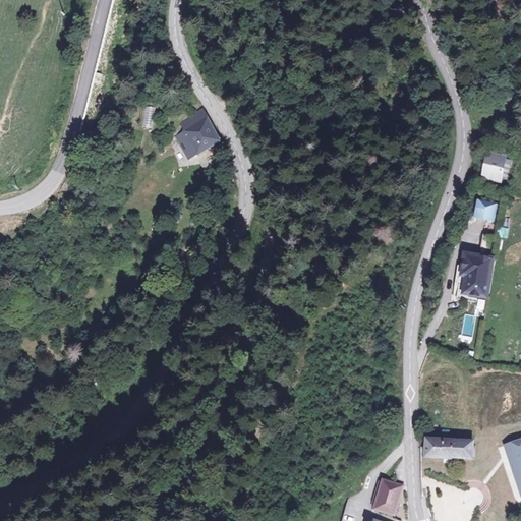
[(141,107),(145,128),(154,126),(151,106),(141,107)]
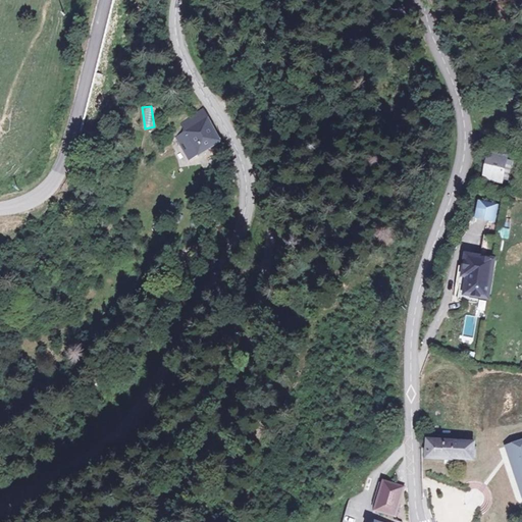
[(198,115),(188,122),(194,129),(203,122),(198,115)]
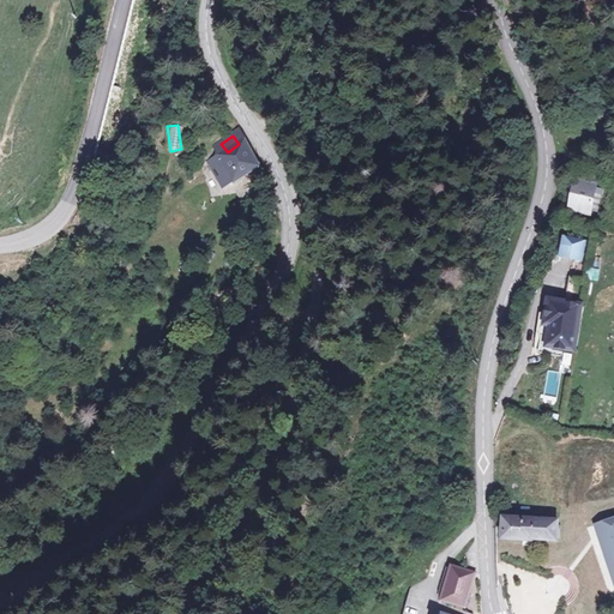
[(212,150),(218,160),(205,168),(218,186),(230,176),(235,184),(254,168),(239,144),(228,152),(221,144),(212,150)]
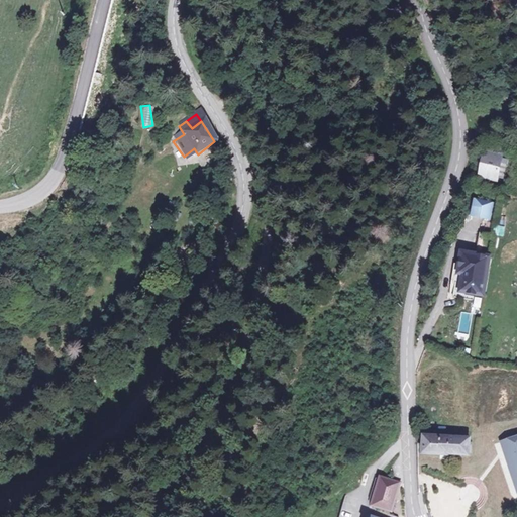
[(188,162),(198,154),(194,148),(184,157),(188,162)]
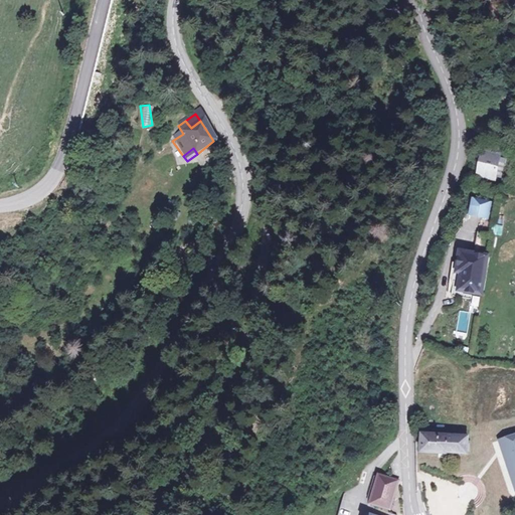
[(496,155),(479,152),(475,176),(492,179),(496,155)]
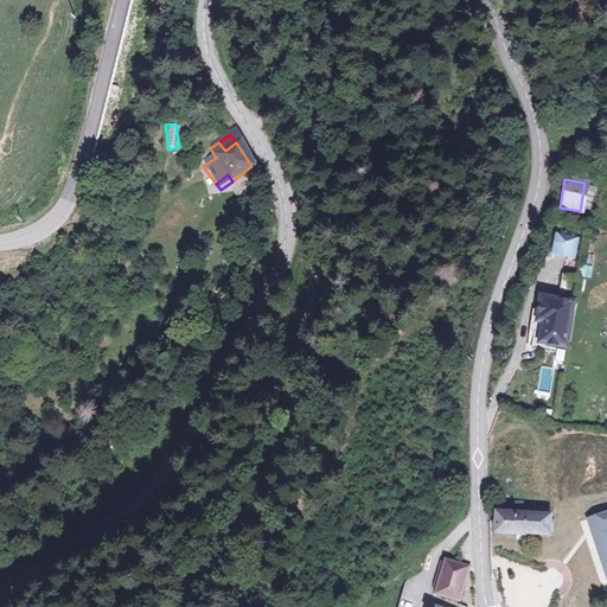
[(576,240),(555,235),(551,251),(572,256),(576,240)]
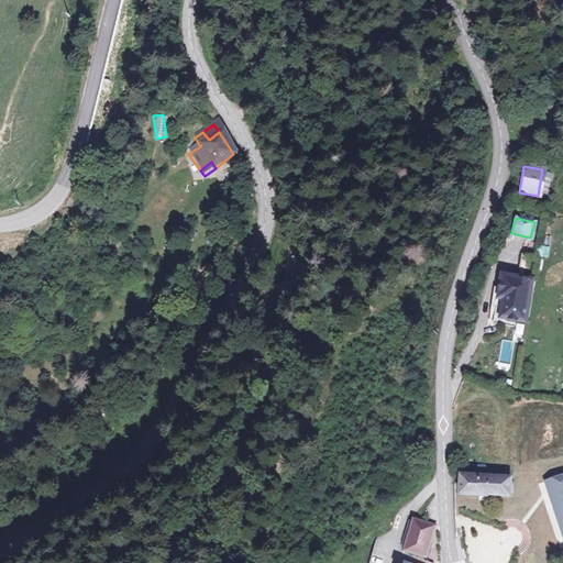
[(539,245),(537,255),(548,257),(549,246),(539,245)]
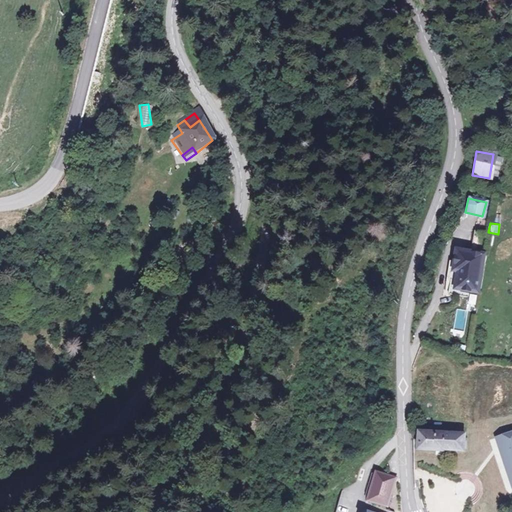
[(478,252),(453,246),(450,257),(447,257),(437,291),(469,298),(478,252)]
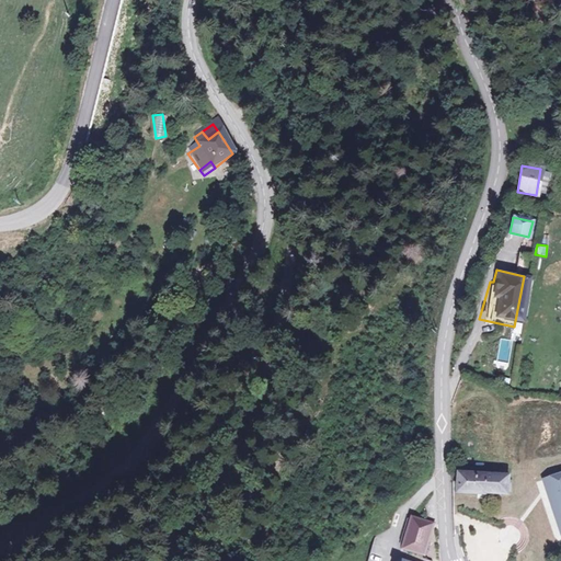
[(496,362),(508,364),(513,340),(501,338),(496,362)]
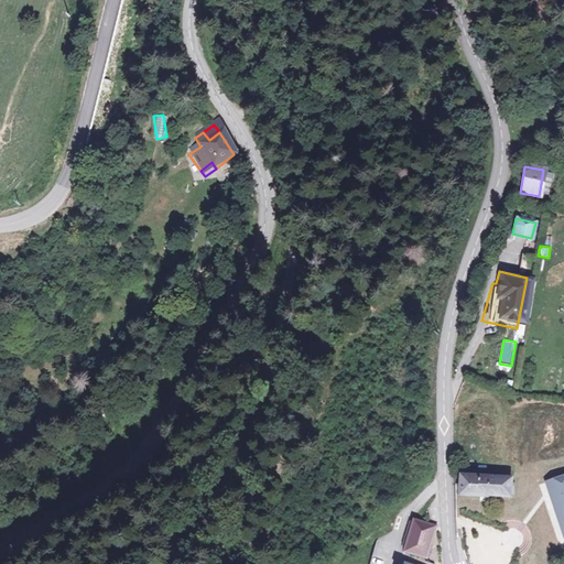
[(563,474),(548,481),(563,522),(563,474)]
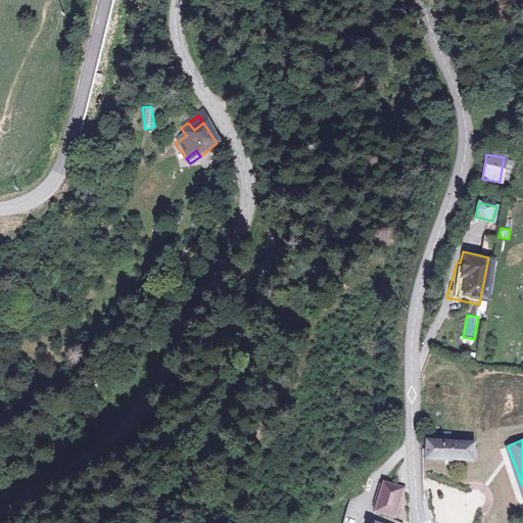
[(426,463),(472,462),(471,444),(426,444),(426,463)]
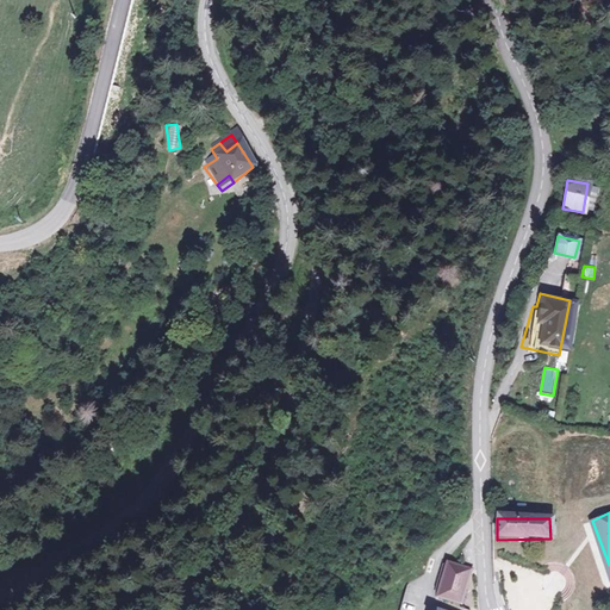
[(442,596),(464,602),(473,562),(471,561),(453,556),(442,596)]
